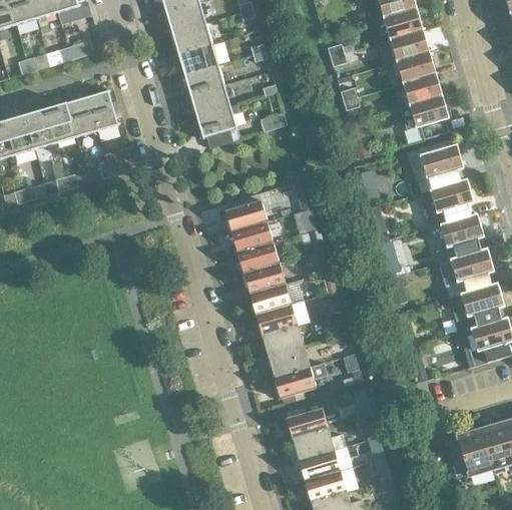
[(0,28),(15,24),(7,0),(0,0),(0,28)]
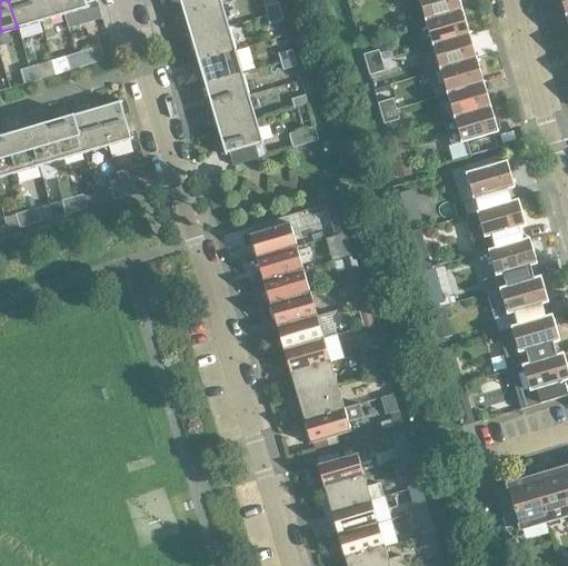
[(8,0),(17,27),(39,20),(33,0),(8,0)]
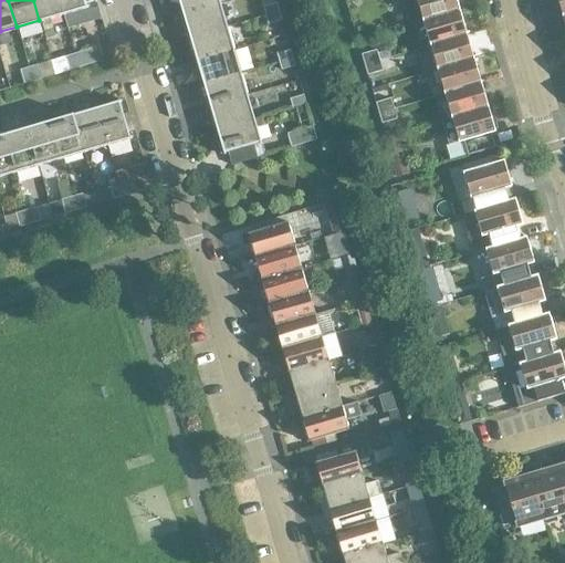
[(33,0),(39,20),(62,13),(58,0),(33,0)]
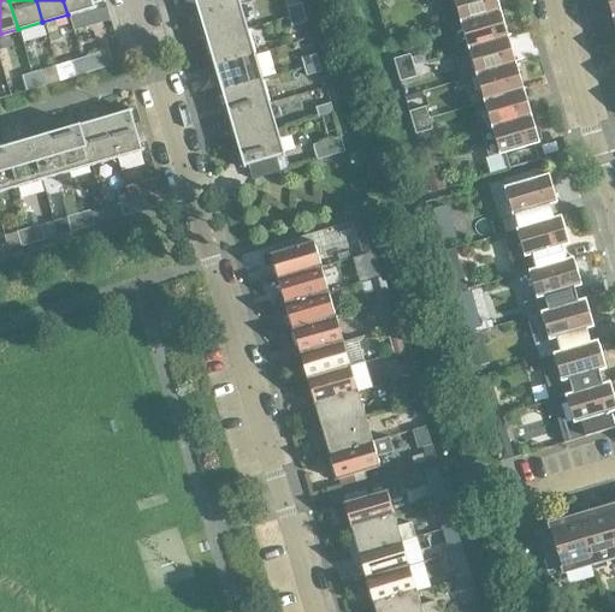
[(63,0),(67,15),(93,7),(92,3),(100,0),(63,0)]
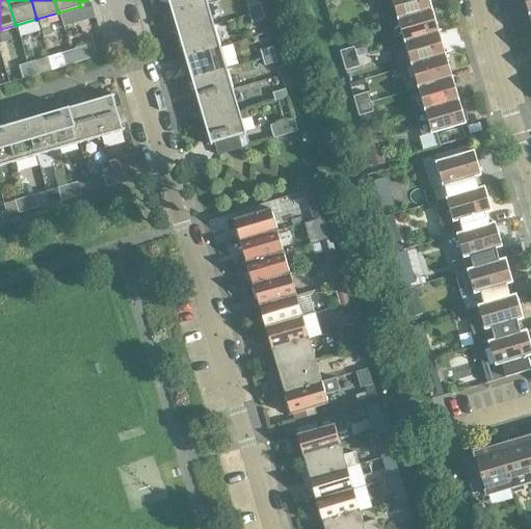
[(167,0),(171,12),(207,2),(206,0),(167,0)]
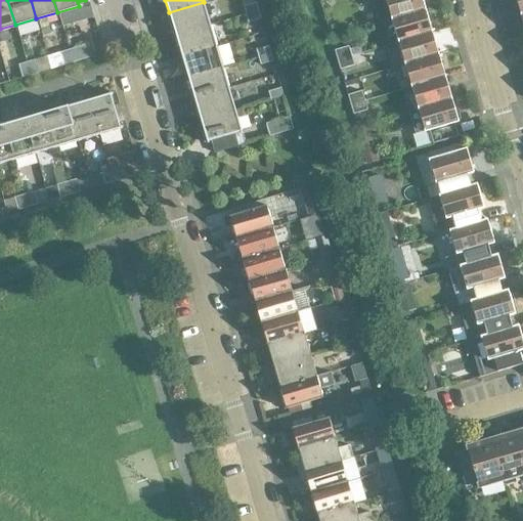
[(391,17),(424,8),(422,0),(374,0),(379,20),(391,17)]
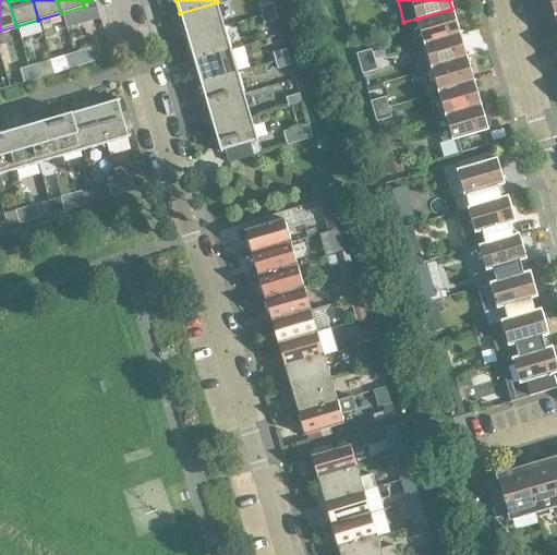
[(258,5),(261,13),(274,10),(271,1),(258,5)]
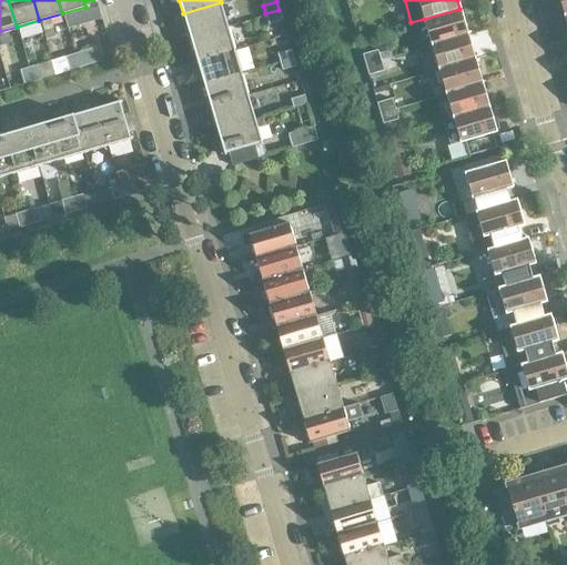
[(221,2),(183,13),(190,36),(228,26),(221,2)]
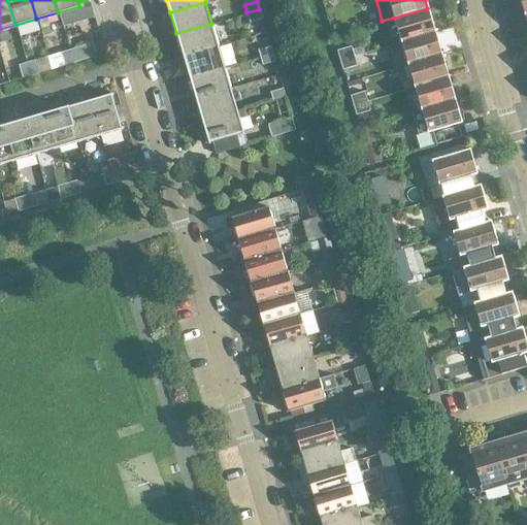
[(400,40),(434,30),(427,8),(394,18),(400,40)]
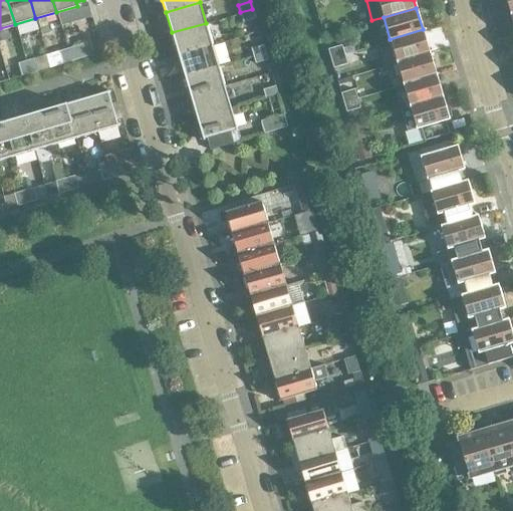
[(240,12),(242,20),(255,16),(252,9),(240,12)]
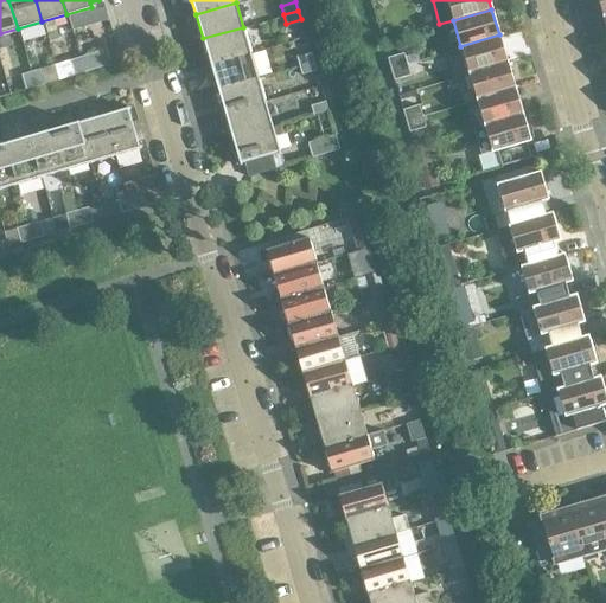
[(203,38),(210,63),(250,51),(243,27),(203,38)]
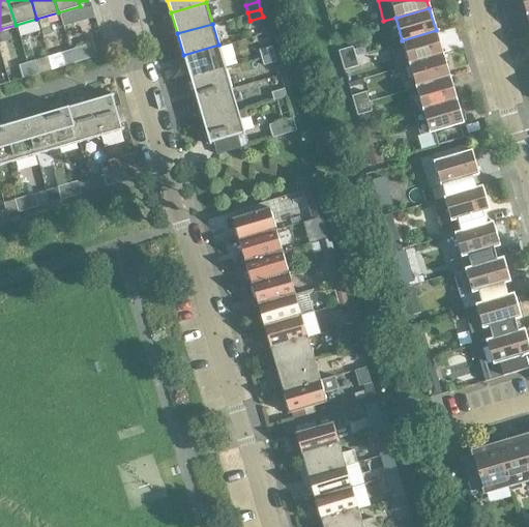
[(402,40),(409,63),(442,53),(436,30),(402,40)]
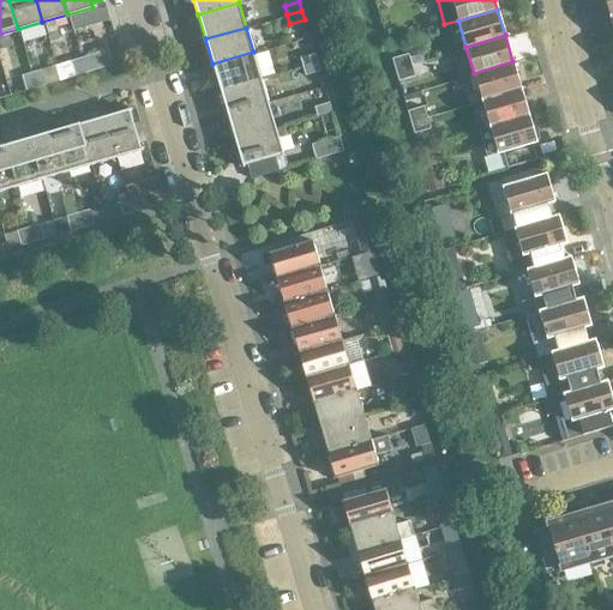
[(107,48),(79,56),(84,71),(110,62),(107,48)]
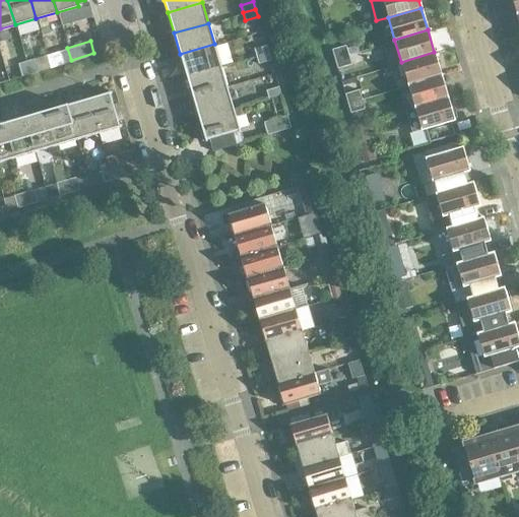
[(253,47),(255,55),(268,51),(265,43),(253,47)]
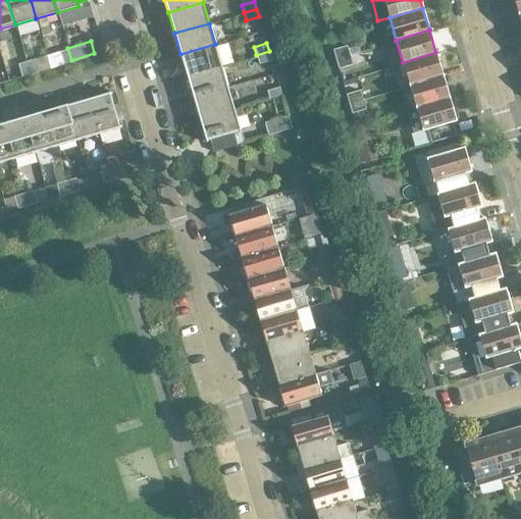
[(215,44),(180,54),(187,75),(221,65),(215,44)]
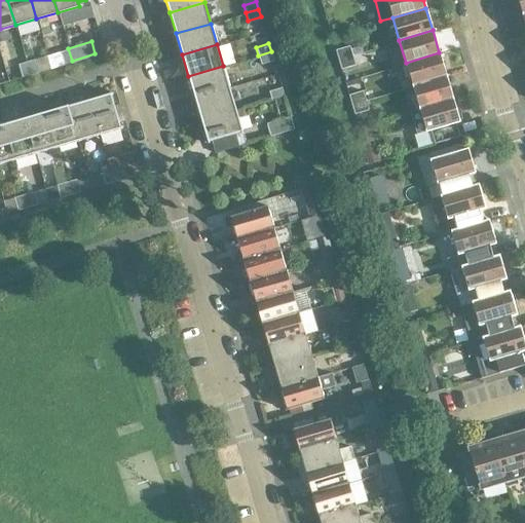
[(334,48),(337,59),(351,54),(348,44),(334,48)]
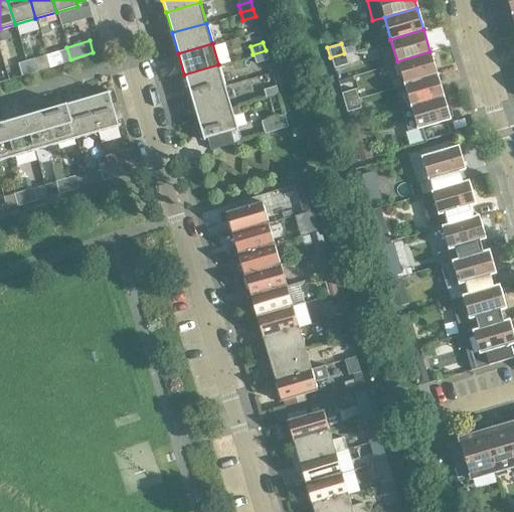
[(70,59),(66,47),(44,53),(48,66),(62,62),(62,61),(70,59)]
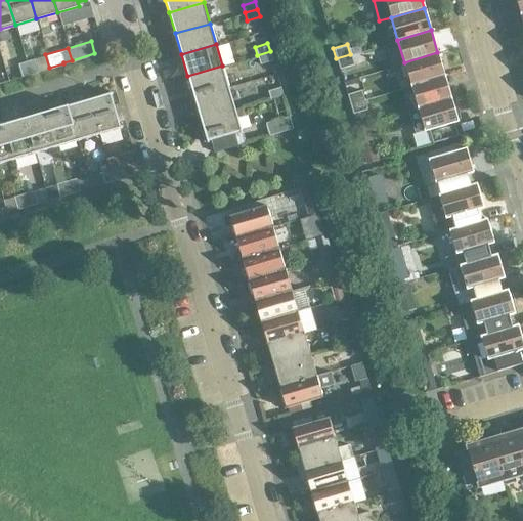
[(270,51),(257,55),(259,62),(272,59),(270,51)]
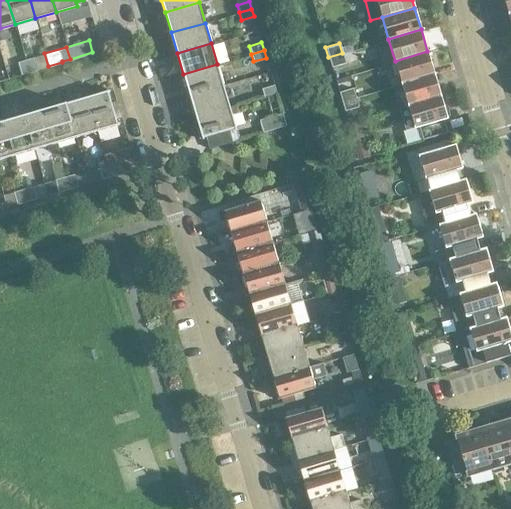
[(427,51),(395,61),(401,83),(434,73),(427,51)]
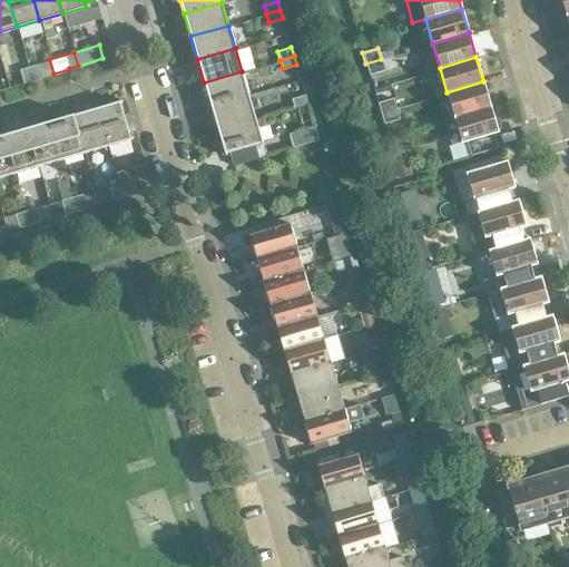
[(49,59),(28,66),(32,79),(40,77),(54,74),(49,59)]
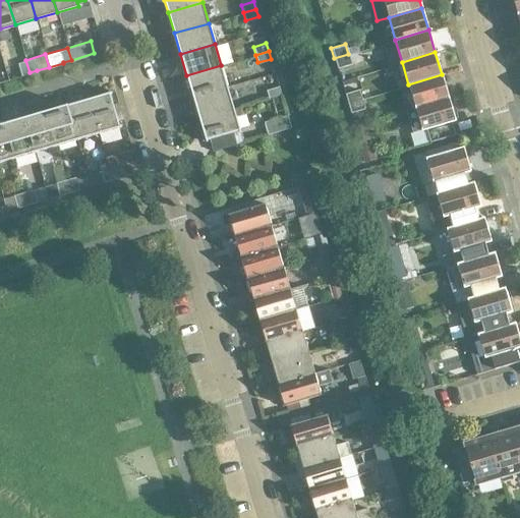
[(334,58),(337,67),(351,63),(348,54),(334,58)]
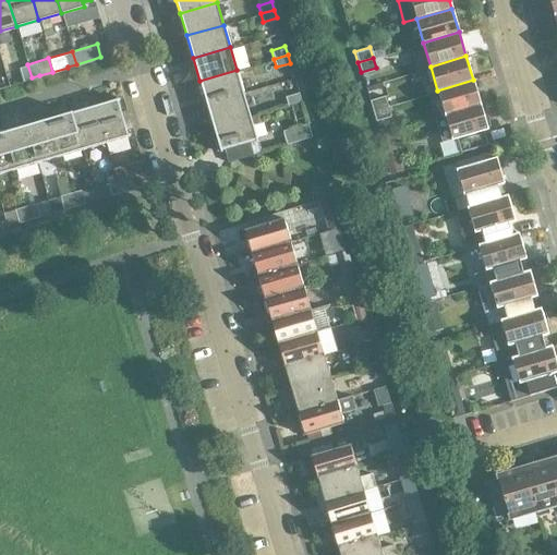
[(32,77),(27,64),(19,67),(23,81),(32,77)]
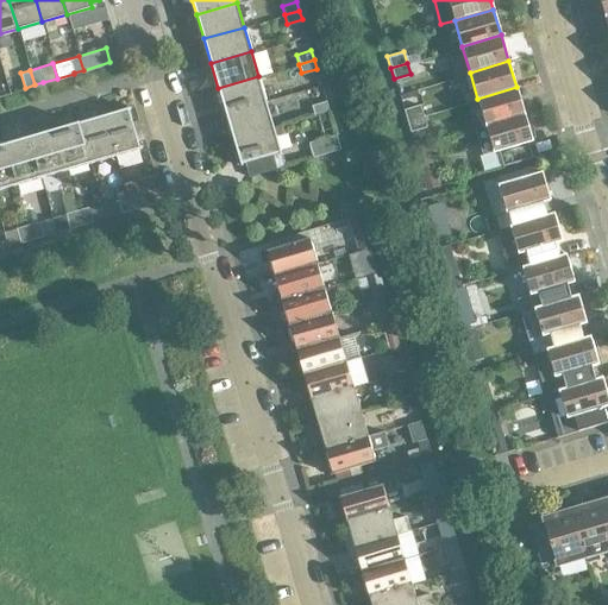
[(218,88),(225,113),(265,101),(258,76),(218,88)]
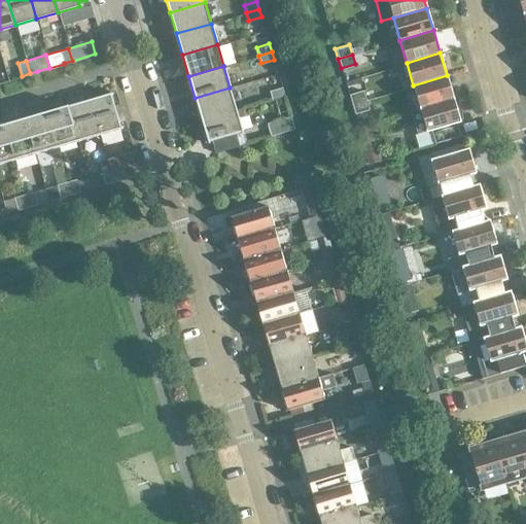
[(413,85),(420,108),(453,98),(447,75),(413,85)]
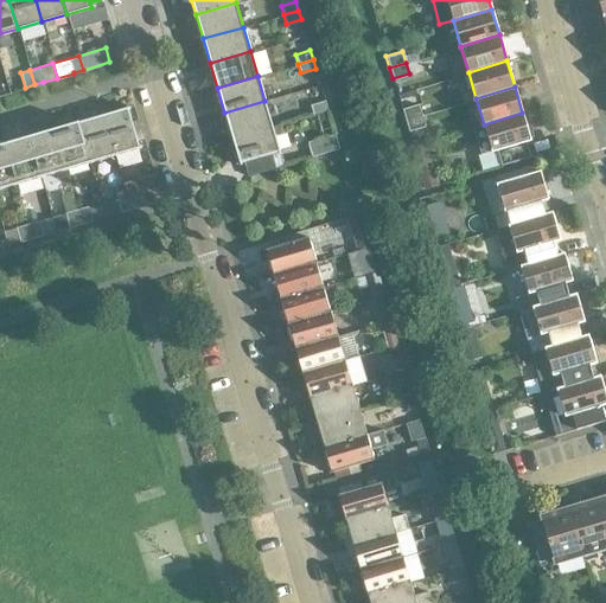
[(327,109),(324,100),(310,103),(312,113),(327,109)]
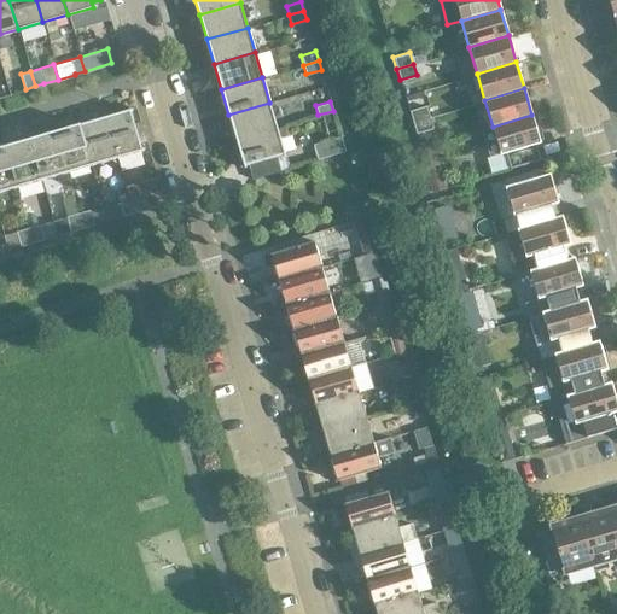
[(228,115),(236,139),(277,127),(269,103),(228,115)]
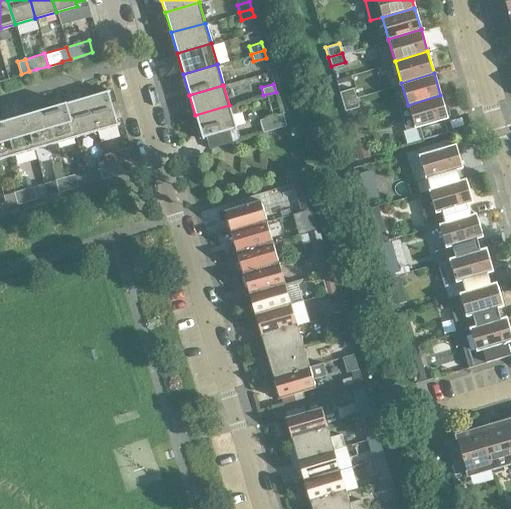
[(338,91),(341,100),(355,96),(352,87),(338,91)]
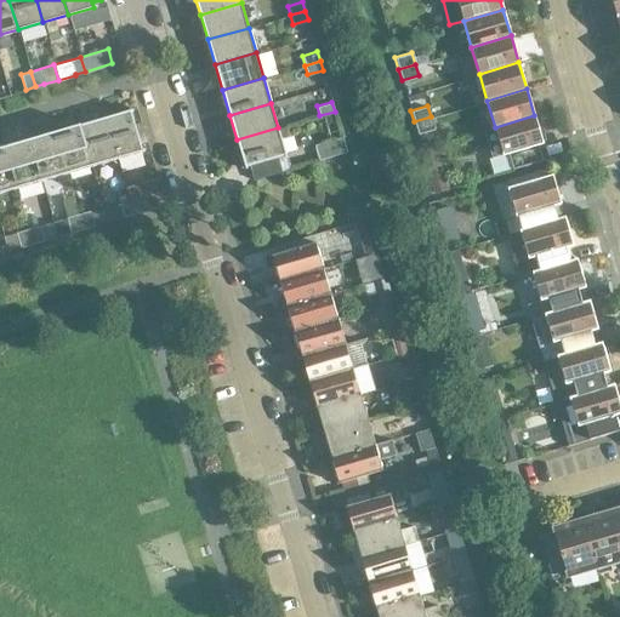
[(130,109),(104,116),(117,158),(142,150),(130,109)]
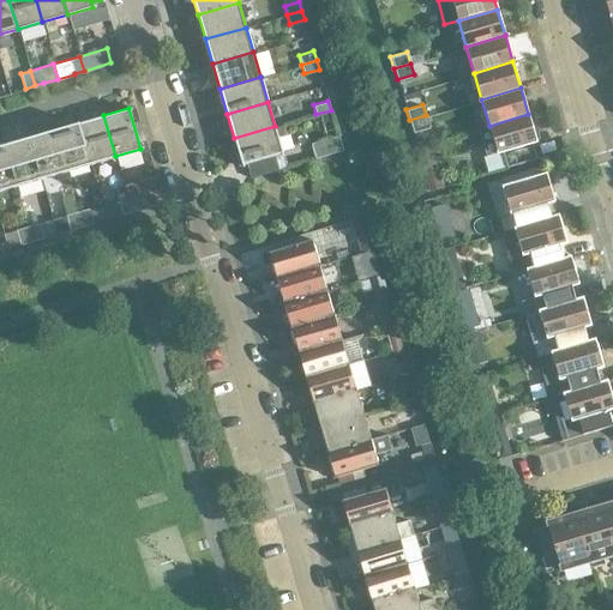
[(502,151),(506,167),(536,157),(532,143),(536,142),(528,114),(490,126),(478,130),(486,155),(497,151),(497,152),(502,151)]
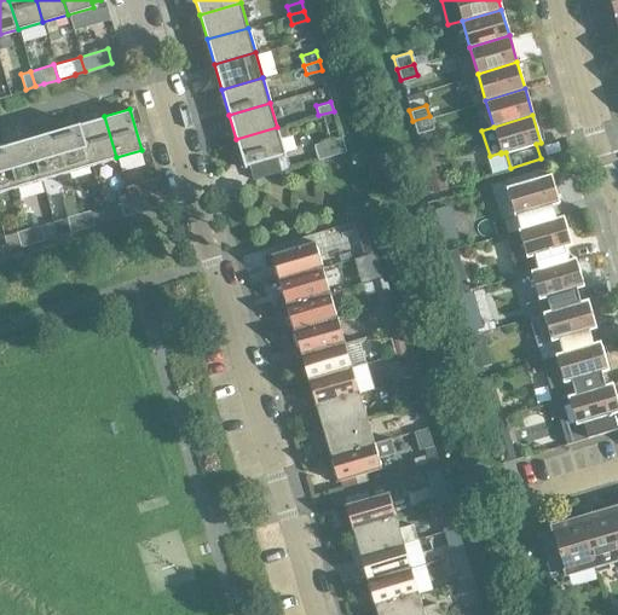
[(79,125),(91,164),(116,157),(104,116),(79,125)]
